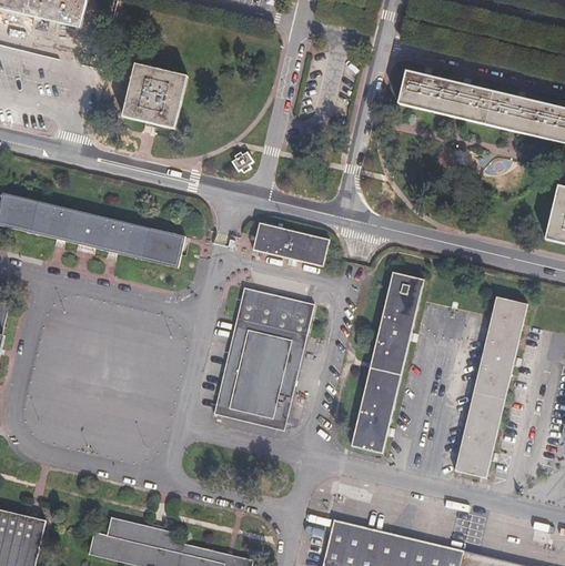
[(0,9),(79,28),(84,0),(0,0),(0,9)]
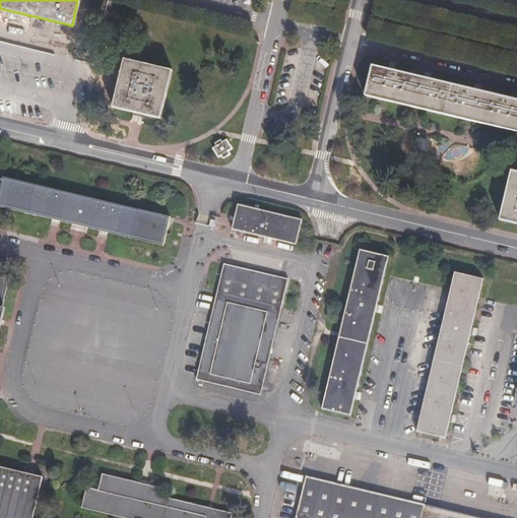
[(110,106),(157,118),(171,70),(122,57),(110,106)]
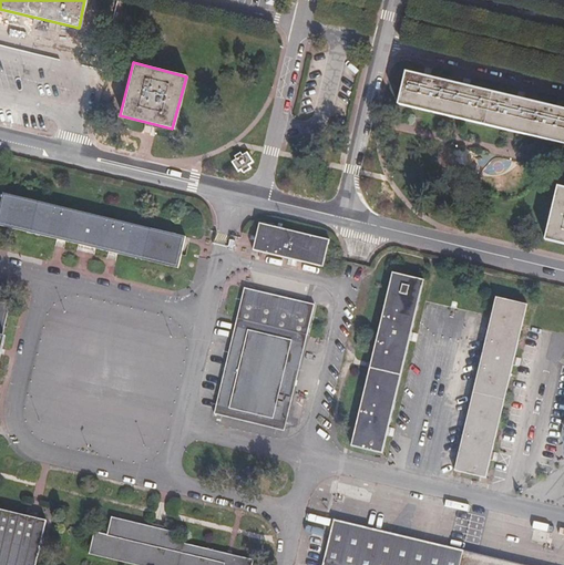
[(398,102),(563,140),(563,105),(406,69),(398,102)]
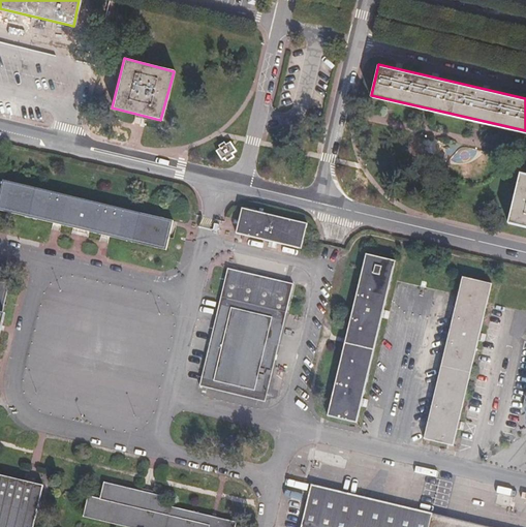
[(525,172),(517,169),(505,220),(525,224),(525,172)]
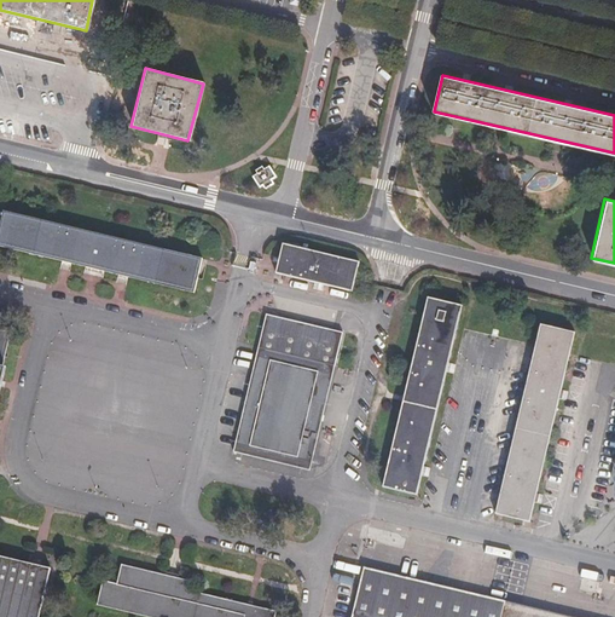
[(0,243),(189,289),(197,257),(3,209),(0,218),(0,243)]
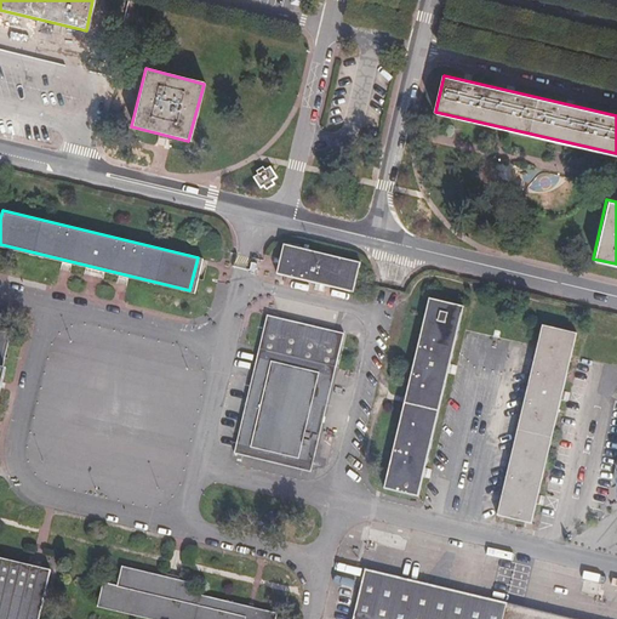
[(276,274),(353,293),(360,263),(284,244),(276,274)]
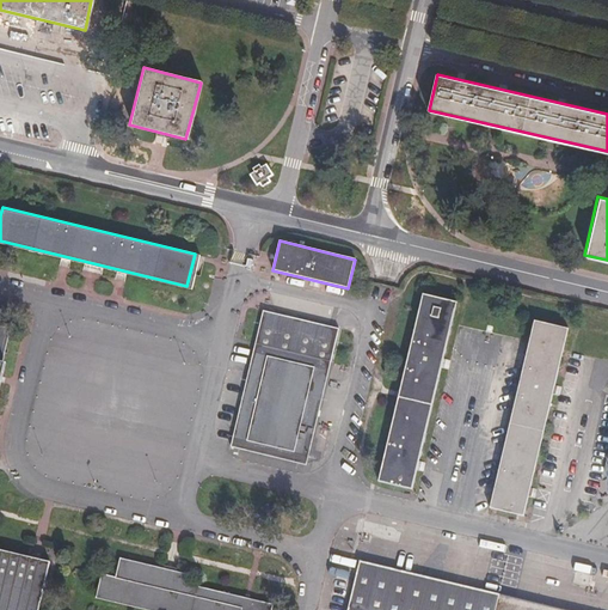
[(455,303),(422,294),(376,480),(410,487),(455,303)]
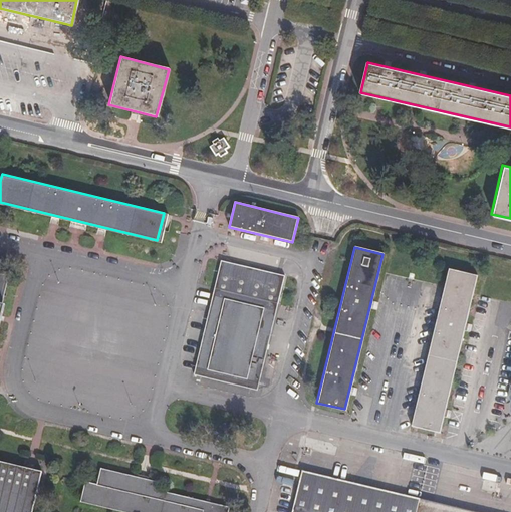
[(284,276),(220,260),(191,375),(255,392),(284,276)]
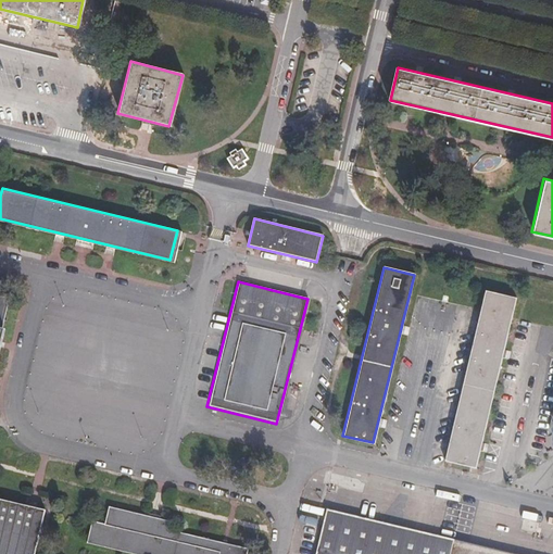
[(443,460),(474,467),(515,299),(484,291),(443,460)]
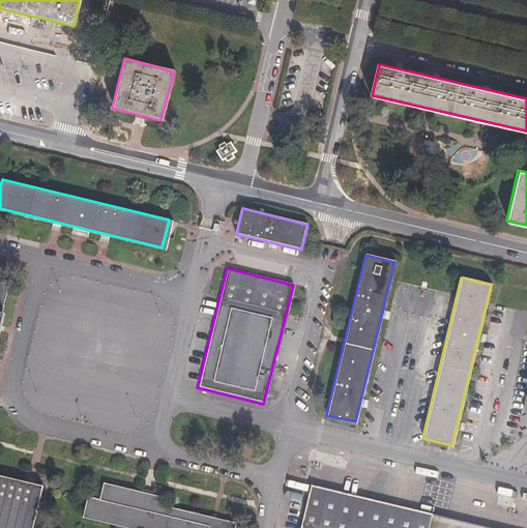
[(0,347),(8,313),(4,312),(11,285),(0,282),(0,347)]
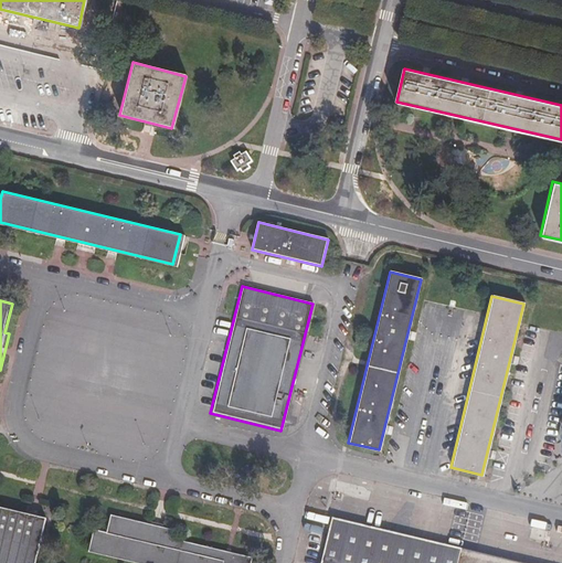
[(0,562),(34,562),(45,517),(0,505),(0,562)]
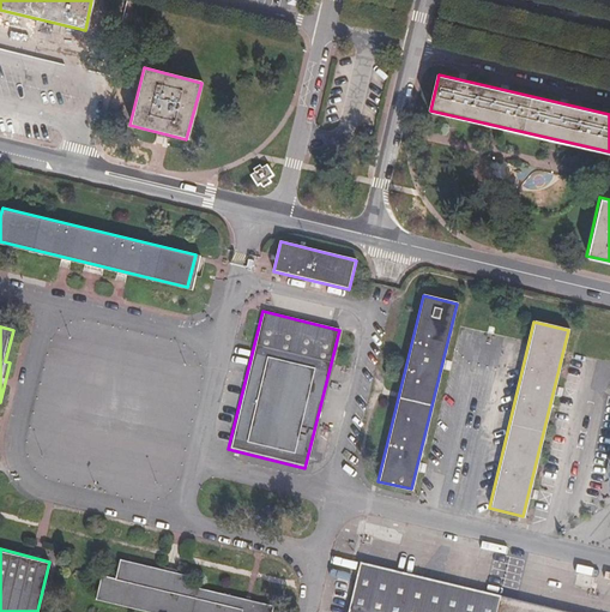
[(114,577),(98,573),(91,600),(140,611),(267,611),(270,607),(181,586),(185,575),(119,559),(114,577)]
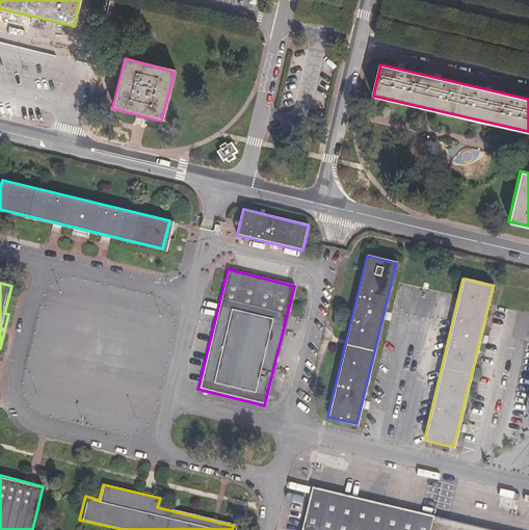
[(490,529),(312,486),(300,529),(490,529)]
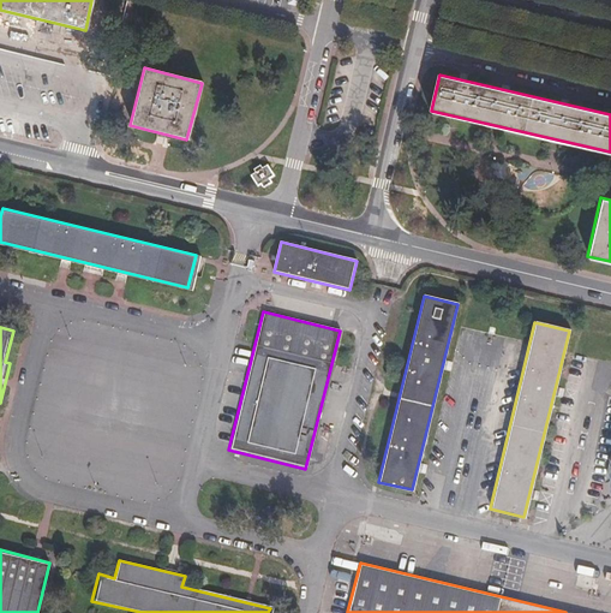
All buildings are outlined.
